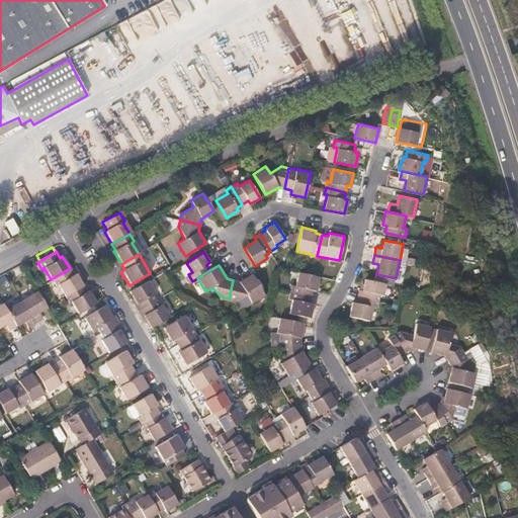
[(74,275),(70,268),(51,279),(55,286),(57,284),(65,296),(83,286),(76,274),(74,275)]
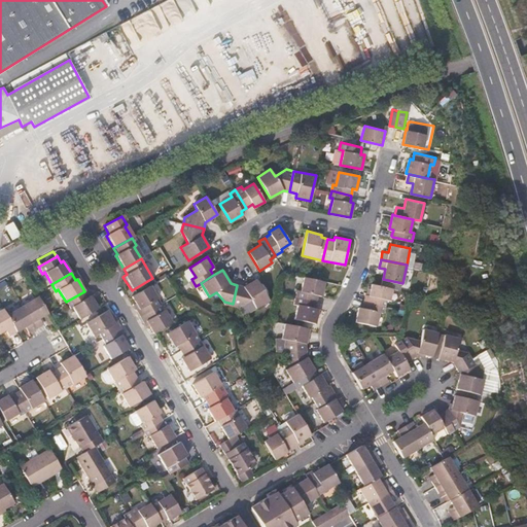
[(297,296),(316,301),(318,294),(322,295),(325,281),(318,279),(304,276),(302,288),(299,288),(297,296)]
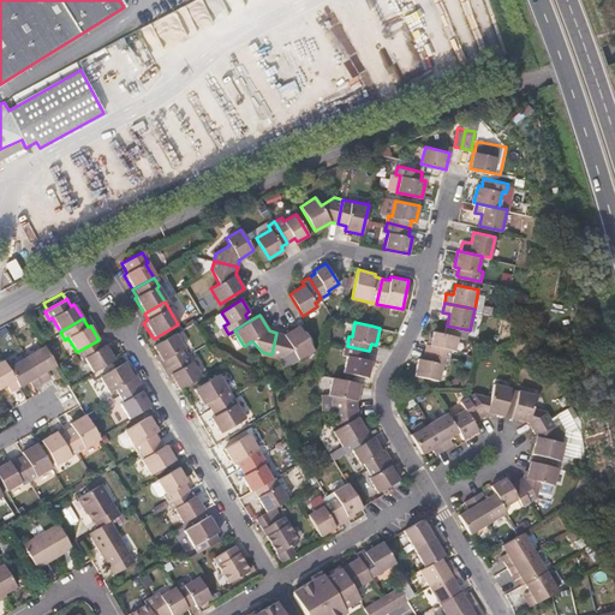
[(284,334),(276,333),(272,354),(280,357),(294,352),(299,359),(315,351),(299,324),(284,334)]
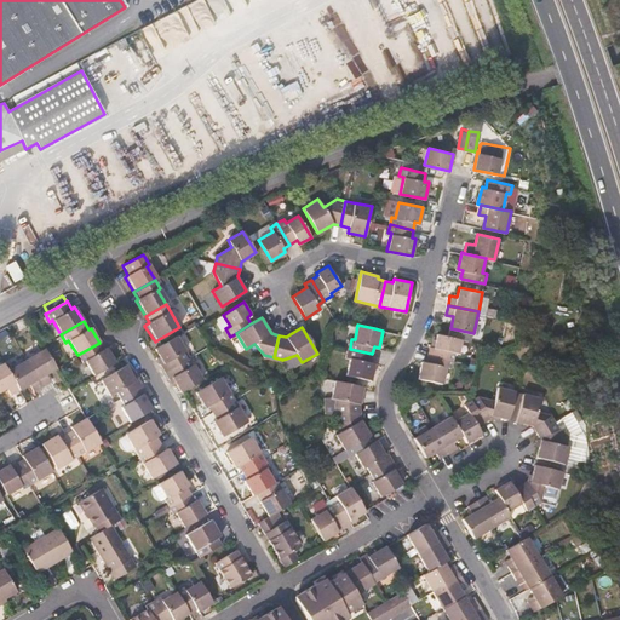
[(429,354),(453,359),(454,351),(459,352),(463,338),(449,336),(437,333),(435,346),(430,345),(429,354)]
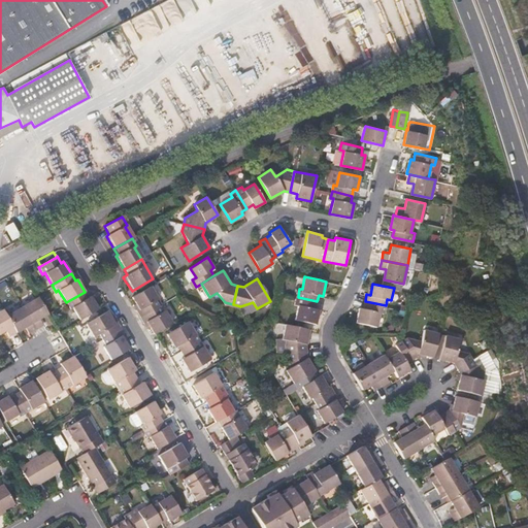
[(136,311),(140,318),(158,307),(154,301),(156,299),(149,287),(131,298),(135,305),(138,310),(136,311)]
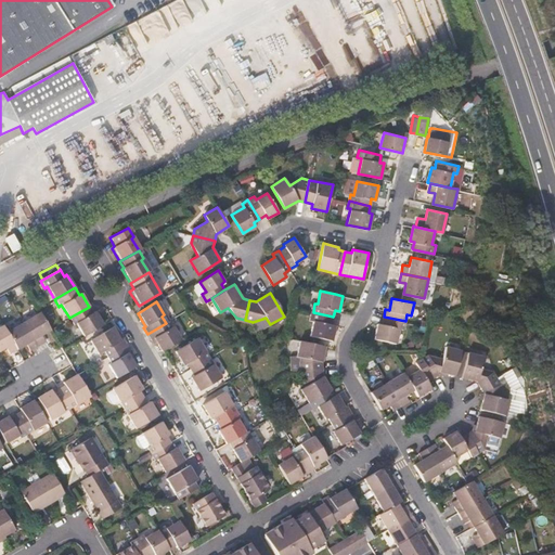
[(93,313),(89,307),(69,318),(74,325),(75,324),(82,337),(102,325),(94,312),(93,313)]
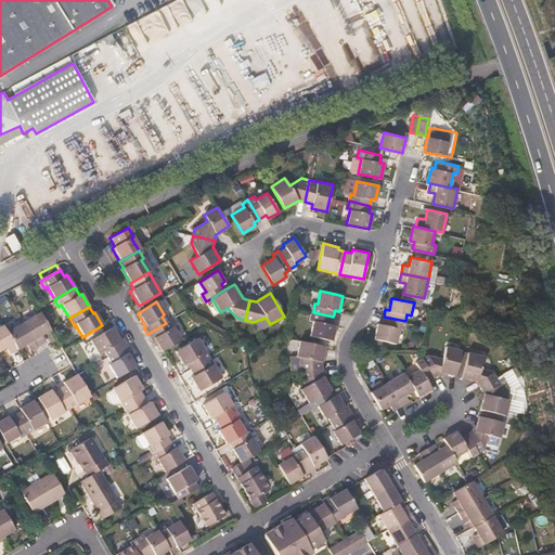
[(38,312),(22,322),(37,347),(44,341),(41,335),(49,331),(38,312)]
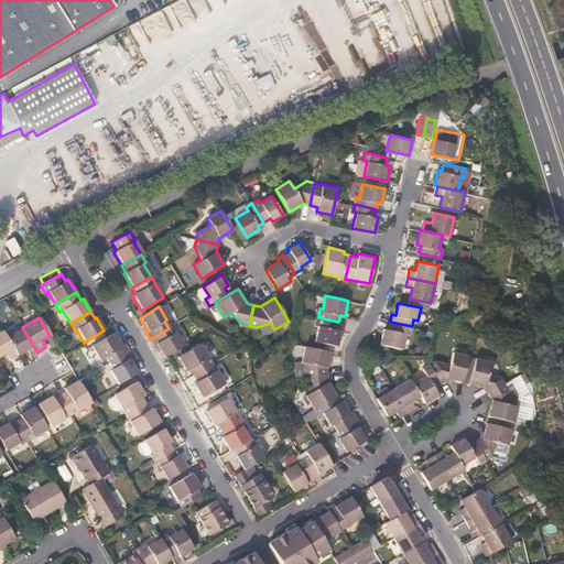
[(338,322),(318,317),(316,327),(320,327),(317,340),(338,345),(342,331),(337,329),(338,322)]
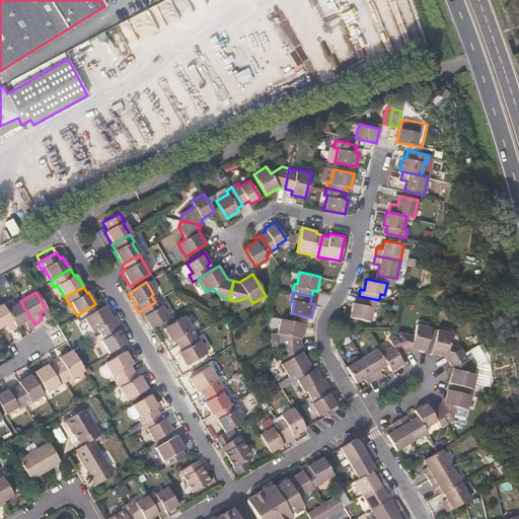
[(377,307),(379,300),(359,296),(357,302),(354,302),(351,316),(371,320),(374,306),(377,307)]
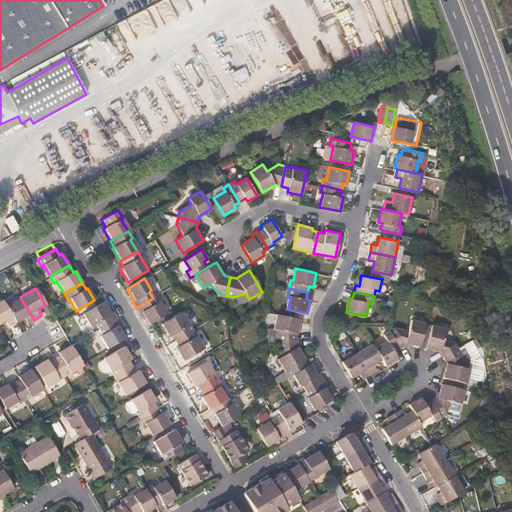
[(34,320),(20,297),(5,306),(15,323),(24,317),(28,324),(34,320)]
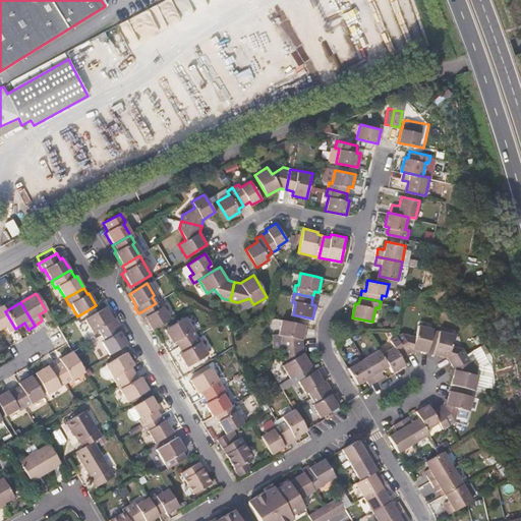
[(158,307),(156,303),(138,313),(140,317),(142,316),(147,323),(150,329),(152,328),(167,319),(161,306),(158,307)]
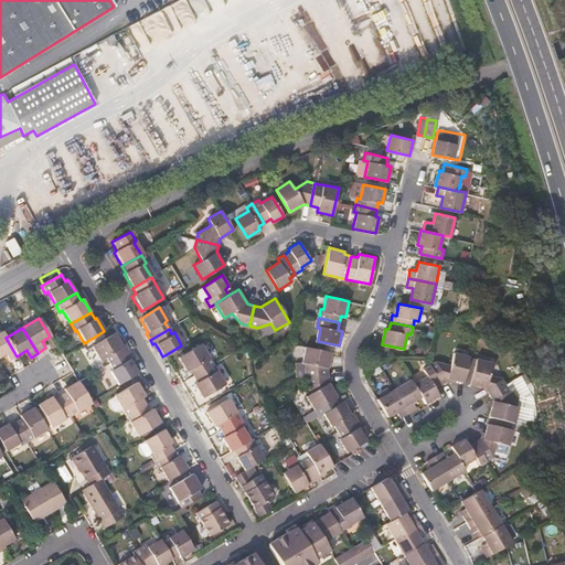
[(17,356),(6,338),(1,331),(0,331),(0,356),(6,353),(10,360),(17,356)]
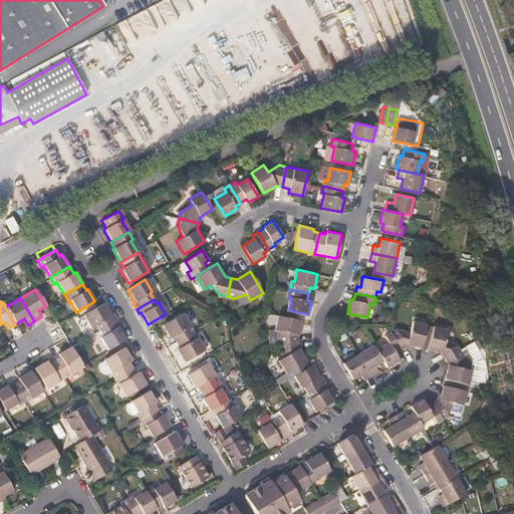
[(98,331),(116,320),(113,315),(111,316),(107,311),(103,304),(102,302),(81,314),(89,327),(93,324),(98,331)]
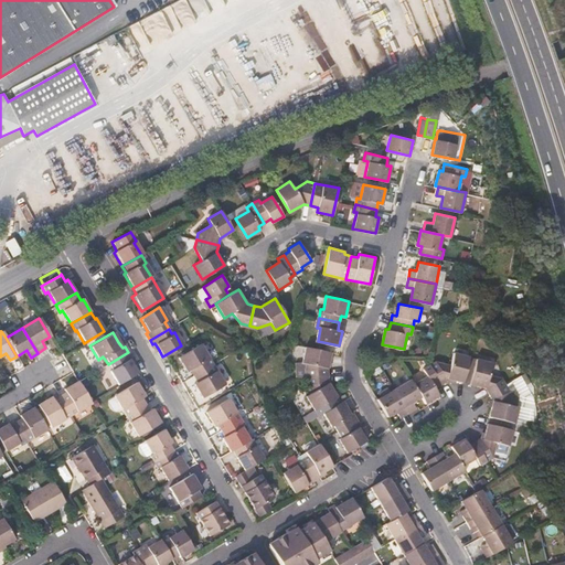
[(188,370),(191,375),(211,363),(200,343),(177,358),(184,371),(188,370)]
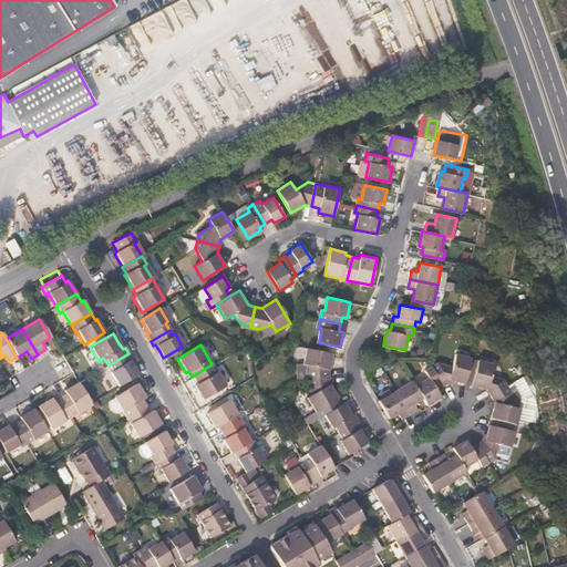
[(302,378),(330,375),(329,368),(332,353),(307,348),(302,364),(306,364),(302,372),(302,378)]
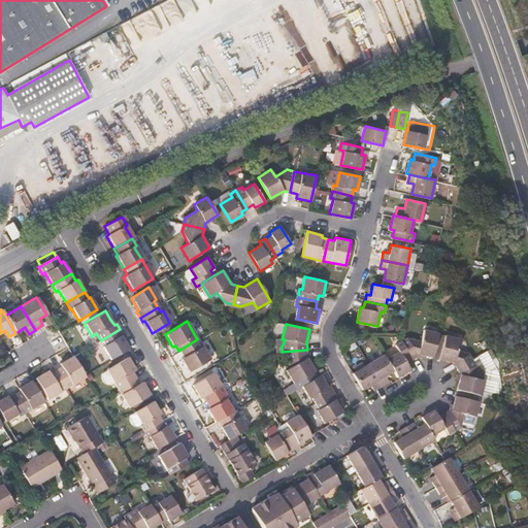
[(401,338),(411,358),(418,354),(425,356),(426,354),(432,355),(438,332),(423,328),(420,339),(405,335),(401,338)]
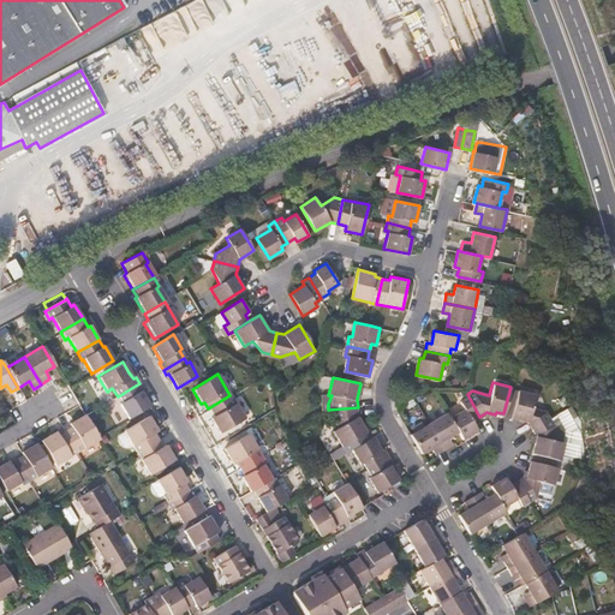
[(143,389),(139,383),(118,396),(120,401),(118,402),(126,418),(147,406),(148,405),(144,398),(141,392),(143,389)]
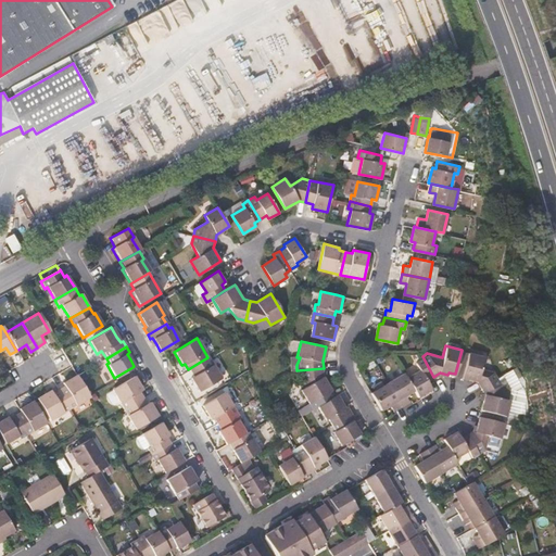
[(462,350),(455,374),(460,376),(467,351),(462,350)]
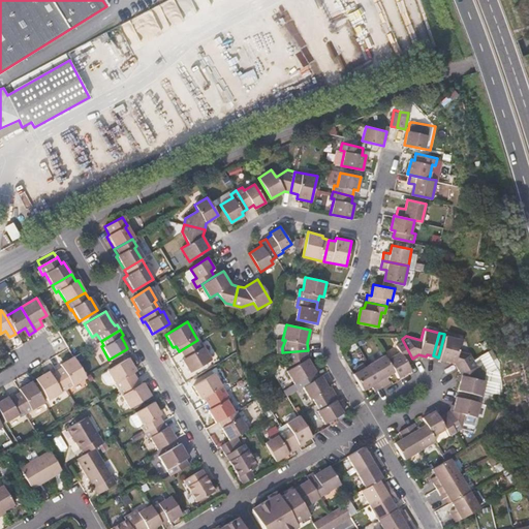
[(455,361),(458,367),(474,358),(470,350),(457,347),(459,338),(444,334),(438,358),(455,361)]
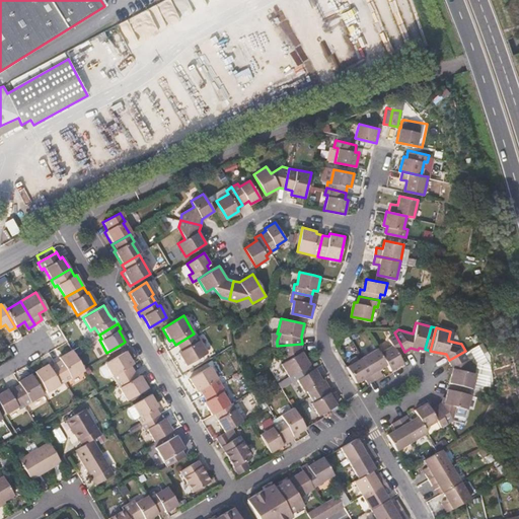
[(404,352),(394,332),(387,337),(391,342),(379,350),(387,363),(390,369),(402,361),(399,355),(404,352)]
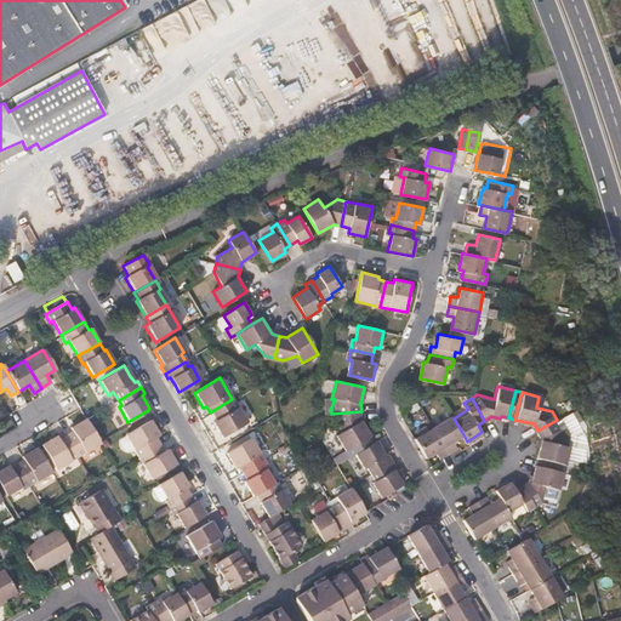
[(245,422),(232,399),(210,412),(215,419),(211,421),(221,437),(245,422)]
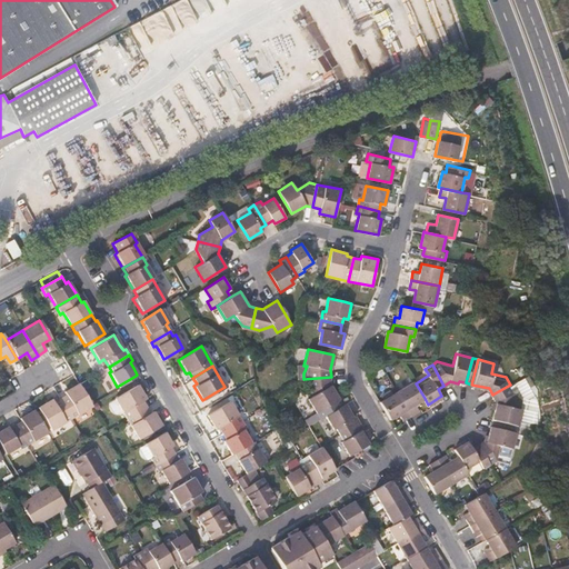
[(331,377),(303,379),(305,388),(310,395),(306,398),(315,412),(338,398),(332,387),(331,377)]
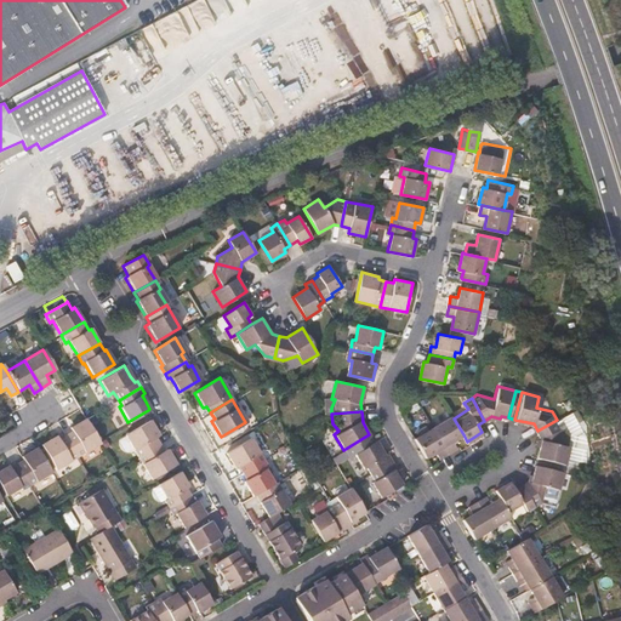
[(451,414),(433,425),(449,451),(456,448),(453,440),(463,434),(454,419),(451,414)]
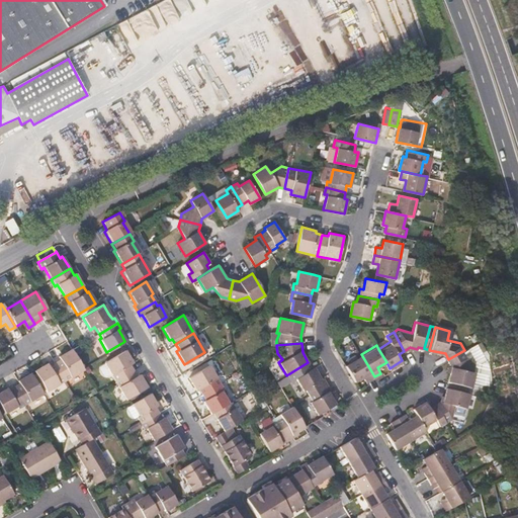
[(54,363),(64,380),(82,369),(80,367),(71,351),(69,348),(57,356),(59,360),(54,363)]
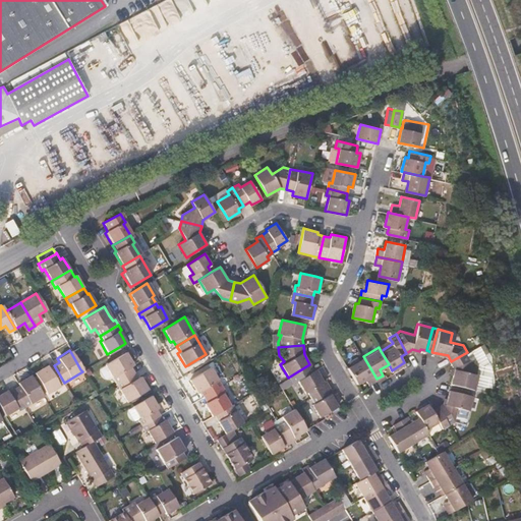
[(115,382),(133,371),(129,366),(132,364),(124,351),(104,363),(105,364),(100,367),(99,369),(104,378),(106,378),(111,374),(115,382)]
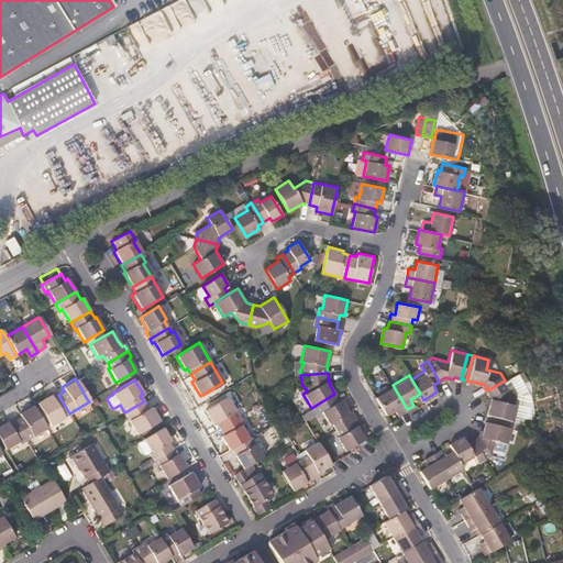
[(508,386),(505,381),(487,390),(492,397),(487,414),(512,419),(517,404),(505,400),(508,386)]
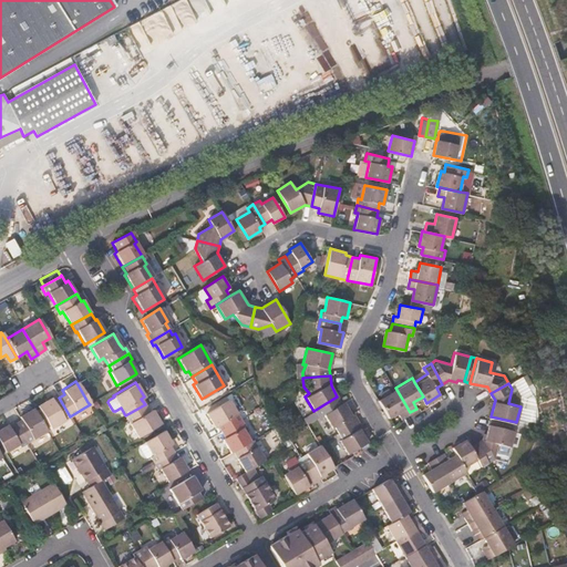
[(410,412),(395,388),(378,399),(389,416),(398,411),(401,418),(410,412)]
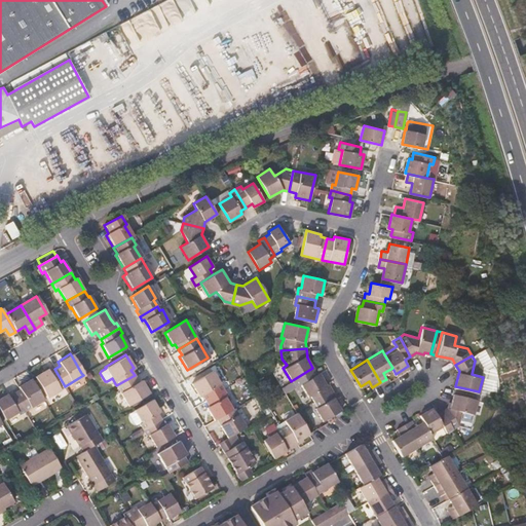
[(46,397),(65,386),(54,369),(48,372),(46,368),(34,376),(46,397)]
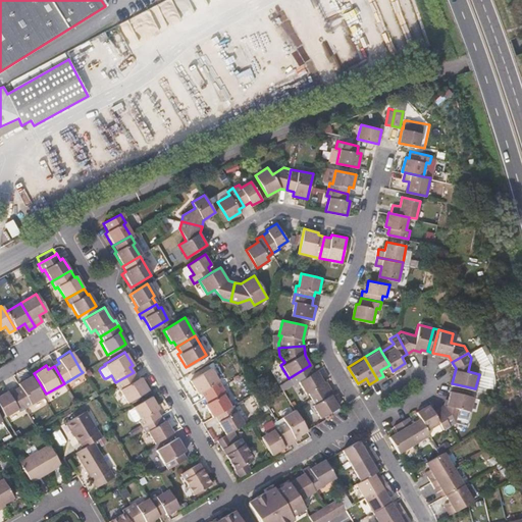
[(199,392),(202,398),(221,386),(209,367),(189,379),(197,393),(199,392)]
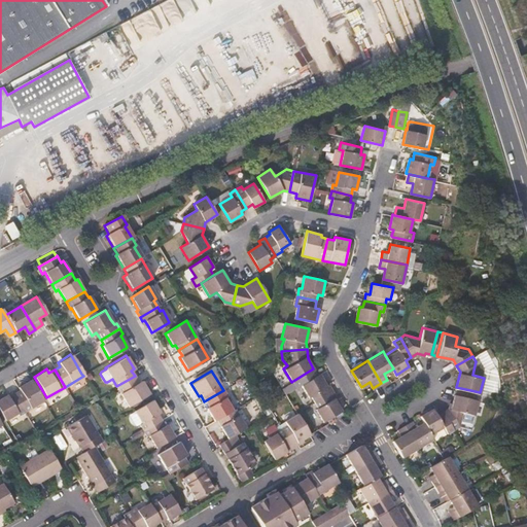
[(313,401),(331,390),(327,384),(325,385),(323,381),(318,373),(317,374),(301,384),(308,396),(310,395),(313,401)]
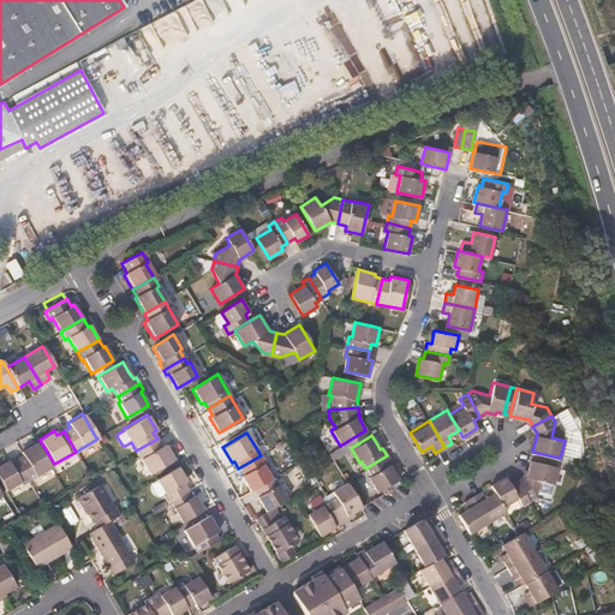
[(157,439),(136,451),(149,473),(173,459),(165,443),(161,446),(157,439)]
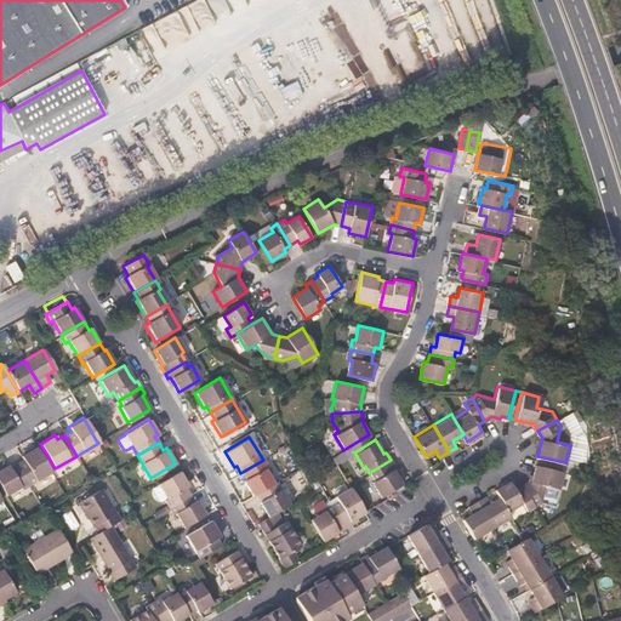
[(22,459),(15,463),(28,484),(50,472),(35,446),(20,455),(22,459)]
